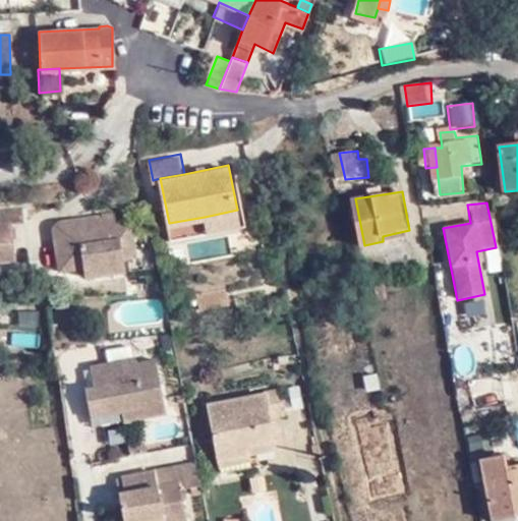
[(8,223),(21,222),(20,208),(0,210),(0,261),(11,261),(8,223)]
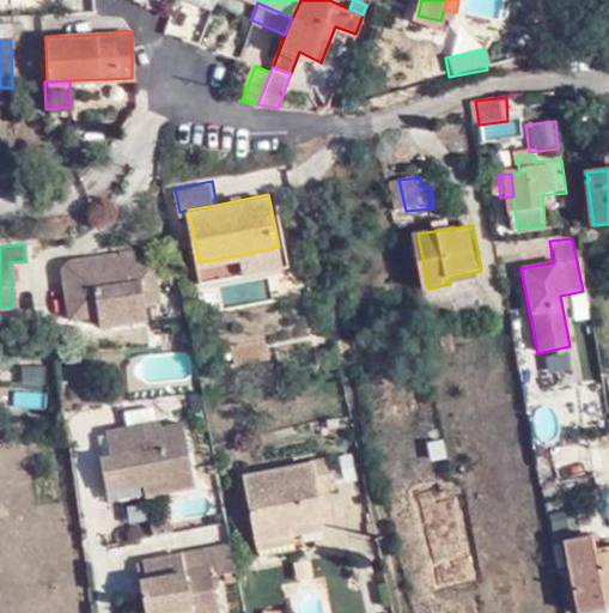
[(241,255),(243,271),(281,262),(279,247),(241,255)]
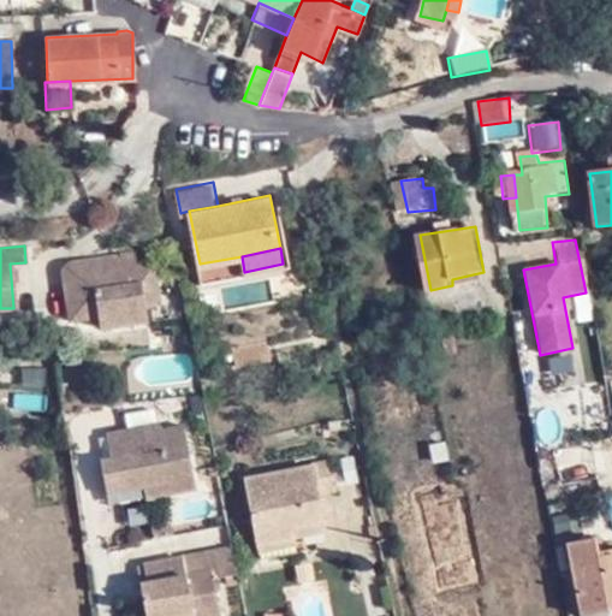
[(60,271),(66,306),(96,301),(99,315),(100,326),(144,320),(142,306),(135,266),(131,252),(69,262),(64,265),(60,271)]
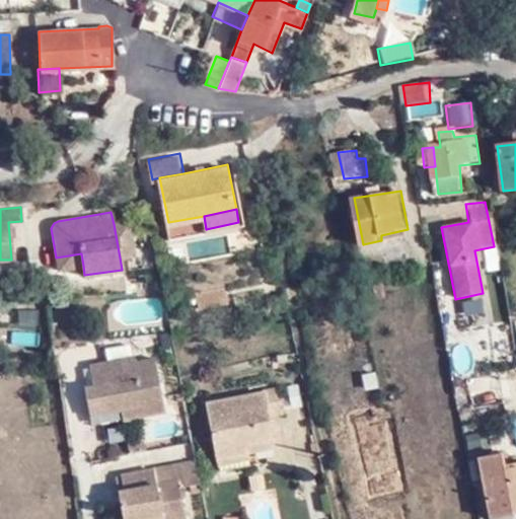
[(206,229),(204,216),(168,222),(170,236),(206,229)]
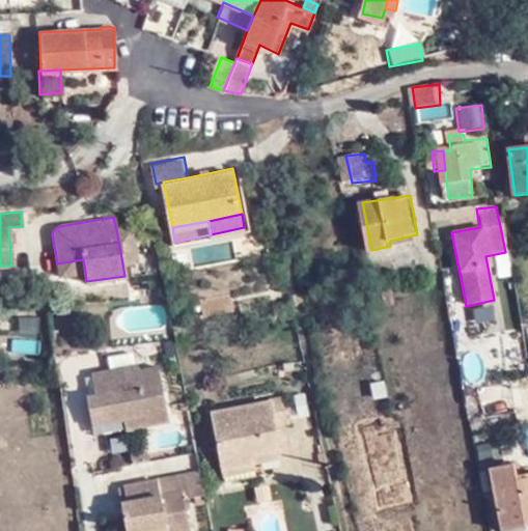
[(131,227),(116,229),(122,263),(137,261),(131,227)]
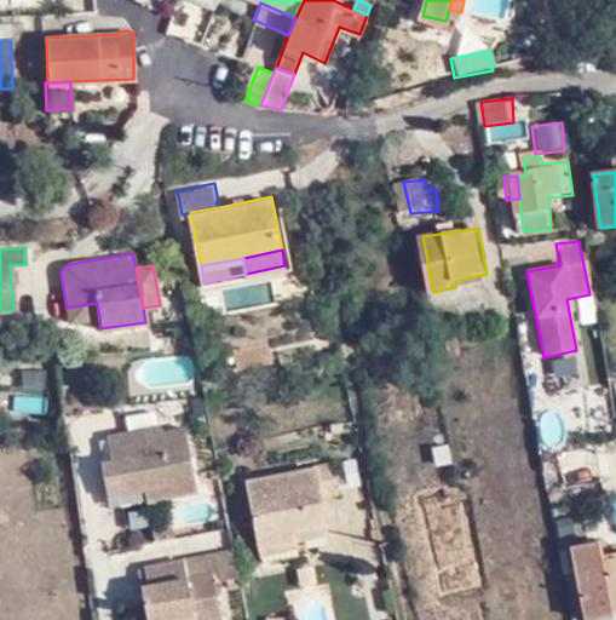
[(70,322),(99,317),(97,303),(67,308),(70,322)]
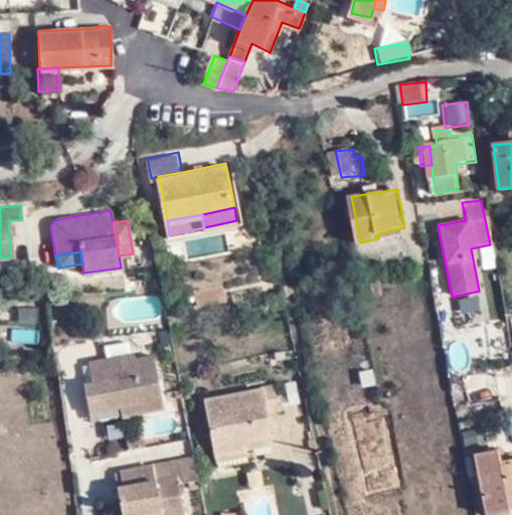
[(224,282),(195,288),(199,304),(227,298),(224,282)]
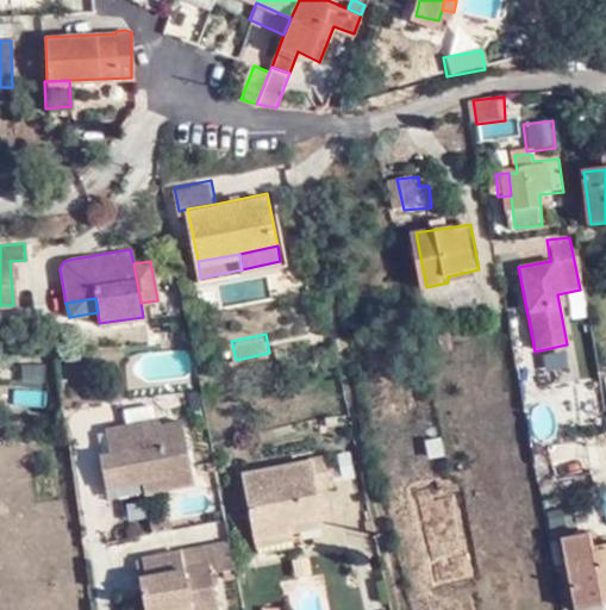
[(563,348),(536,355),(541,373),(568,366),(563,348)]
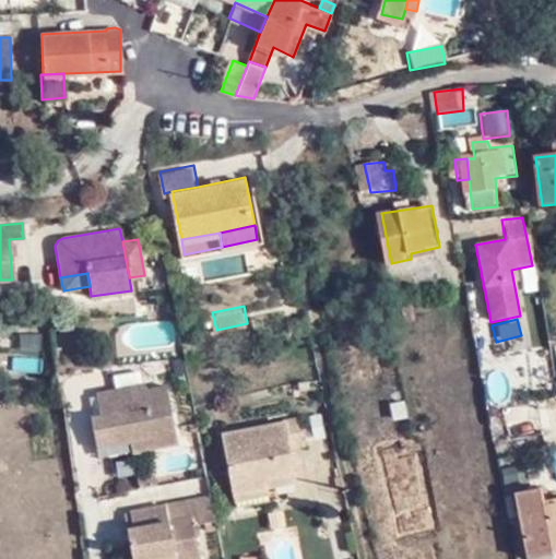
[(510,351),(515,392),(553,388),(548,347),(510,351)]
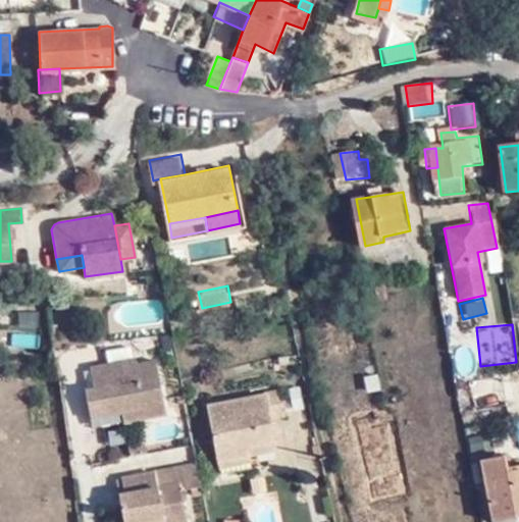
[(97,404),(99,412),(119,409),(141,405),(144,415),(163,411),(153,358),(134,361),(132,356),(88,364),(92,385),(84,387),(87,405),(97,404)]
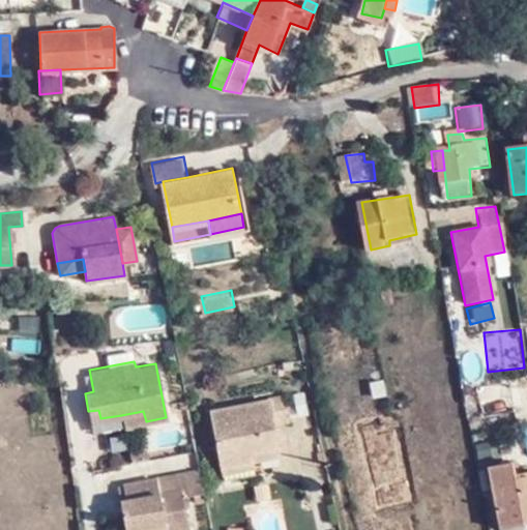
[(254,452),(280,448),(275,424),(290,421),(285,393),(270,396),(270,399),(212,409),(223,468),(255,462),(254,452)]
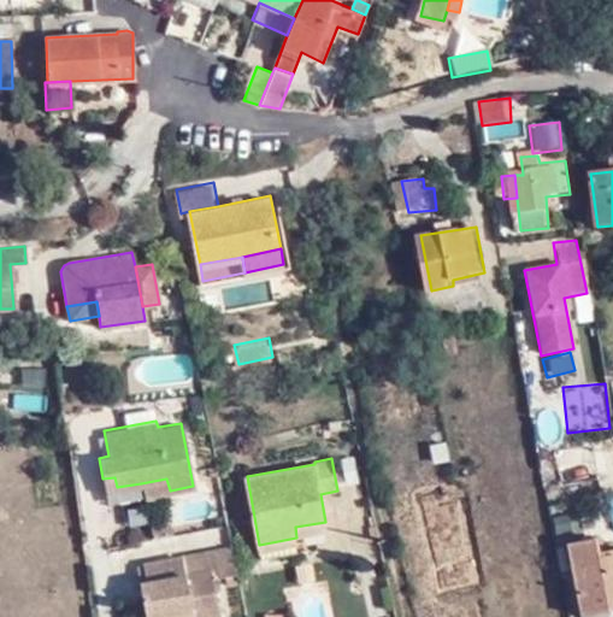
[(207,472),(217,471),(214,463),(205,465),(207,472)]
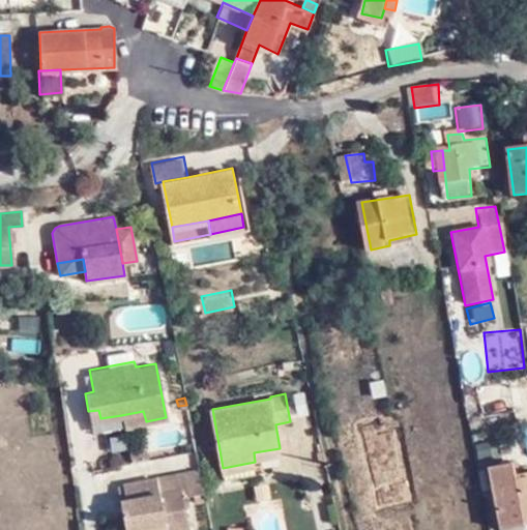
[(89,420),(100,418),(98,410),(88,411),(89,420)]
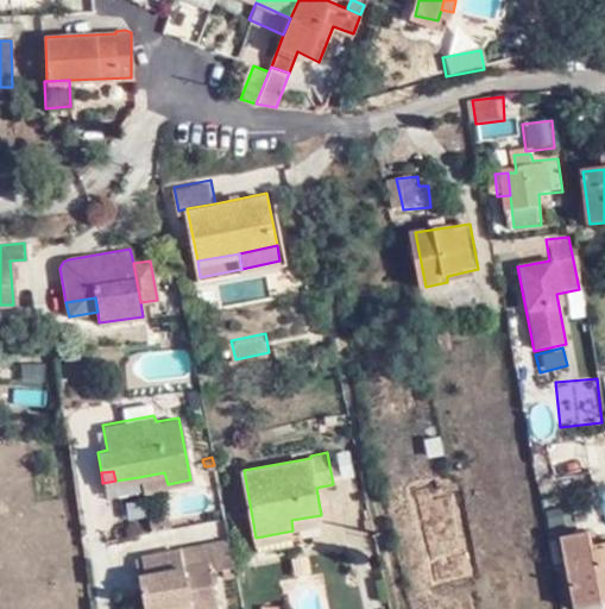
[(142,489),(168,484),(164,472),(139,477),(142,489)]
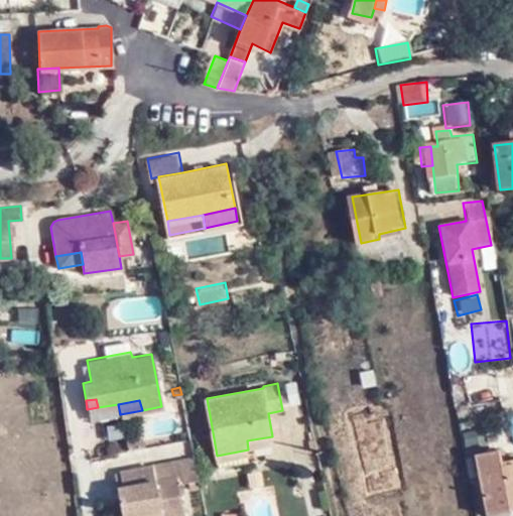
[(472,429),(459,433),(466,454),(478,449),(472,429)]
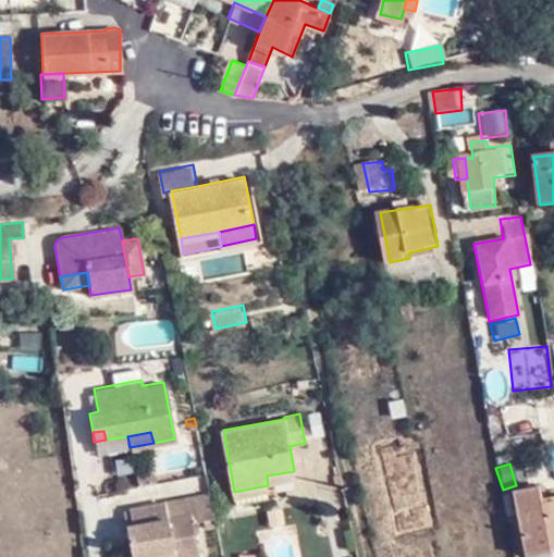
[(135,474),(136,485),(156,482),(154,470),(135,474)]
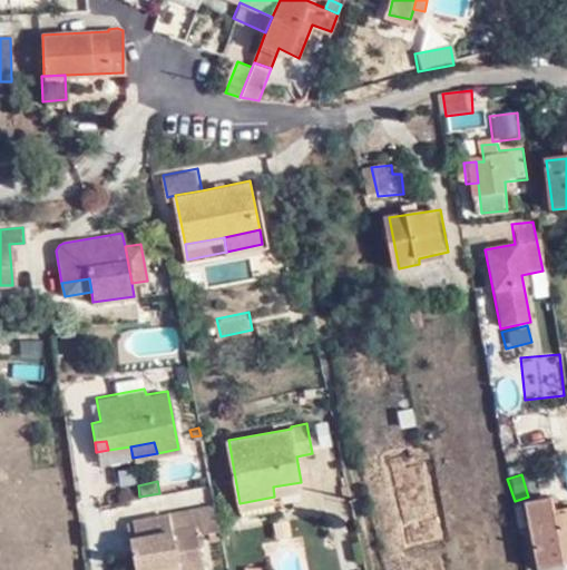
[(302,490),(301,482),(273,487),(274,497),(302,490)]
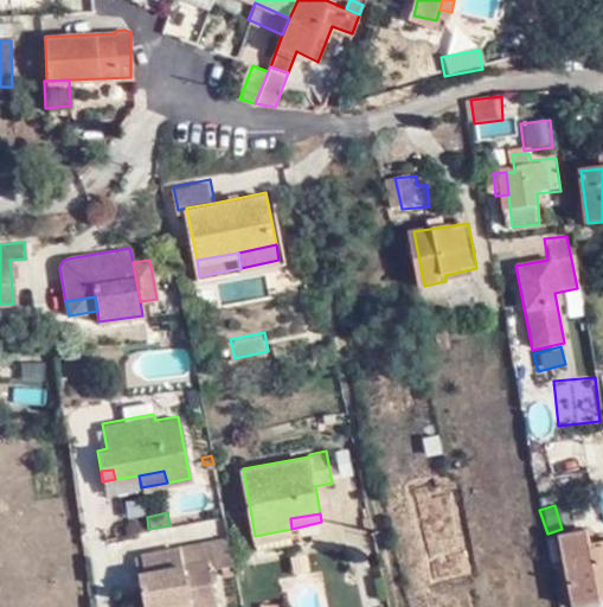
[(294,542),(292,529),(255,536),(257,548),(294,542)]
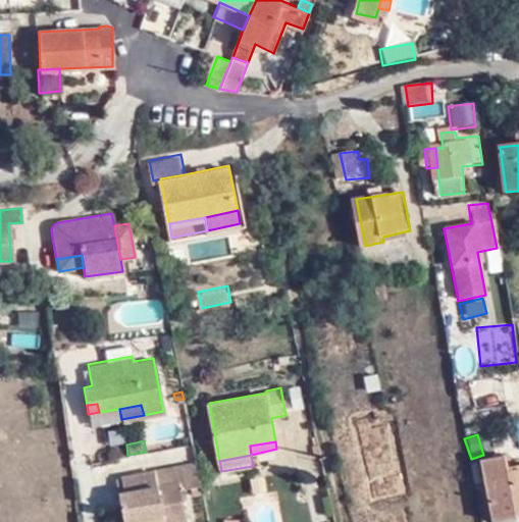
[(178,488),(199,484),(195,460),(151,468),(152,471),(154,485),(176,482),(178,488)]
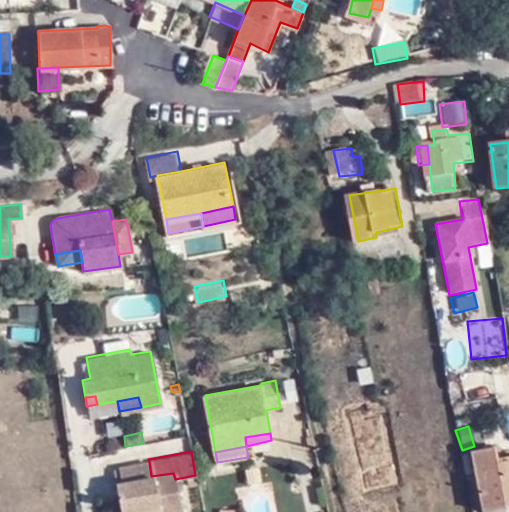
[(478,454),(485,507),(508,503),(508,457),(500,459),(499,453),(478,454)]
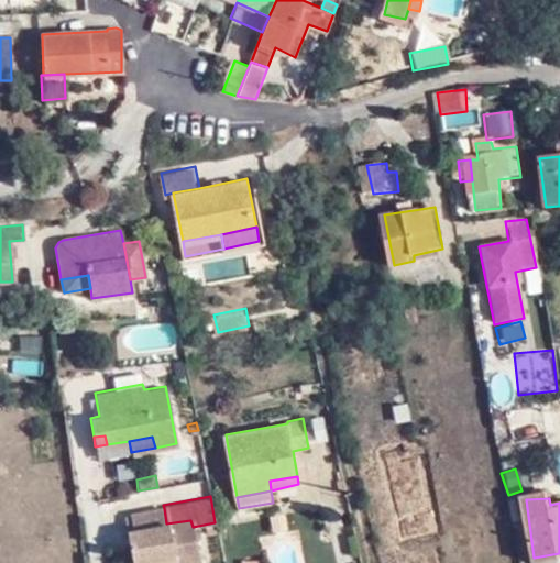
[(173,562),(176,562),(198,559),(193,527),(190,520),(166,523),(164,508),(129,516),(132,531),(133,541),(130,542),(133,562),(140,562),(173,558),(173,562)]
